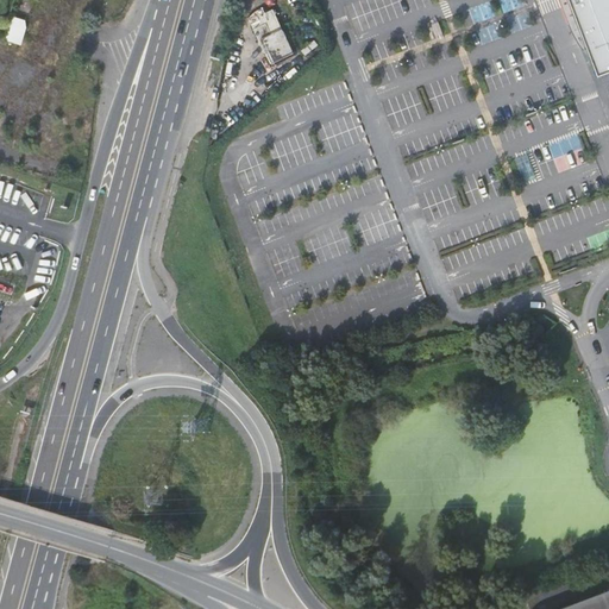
[(592,0),(571,0),(578,20),(597,13),(592,0)]
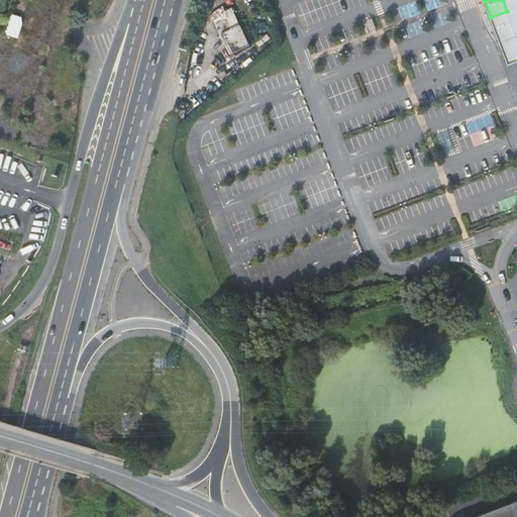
[(516,0),(503,0),(507,11),(491,17),(506,57),(510,67),(516,63),(516,0)]
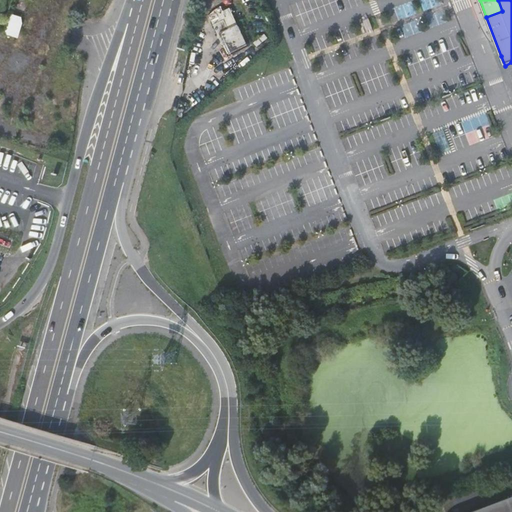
[(212,19),(215,25),(225,20),(229,29),(238,25),(231,10),(212,19)]
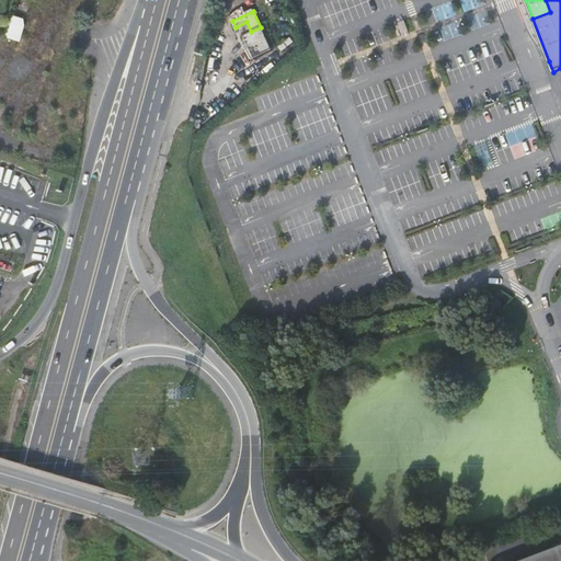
[(7,36),(20,41),(25,23),(23,23),(24,19),(13,15),(7,36)]
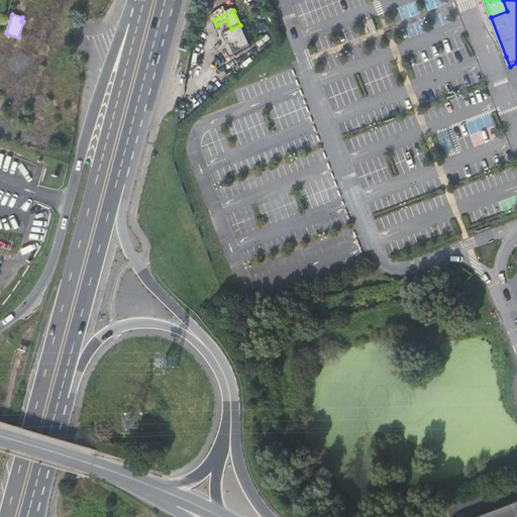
[(406,24),(410,36),(425,31),(421,19),(406,24)]
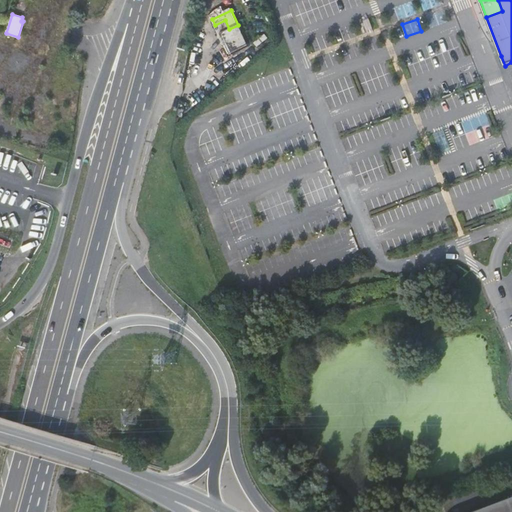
[(225,20),(215,25),(224,44),(226,43),(231,53),(248,45),(238,25),(229,29),(225,20)]
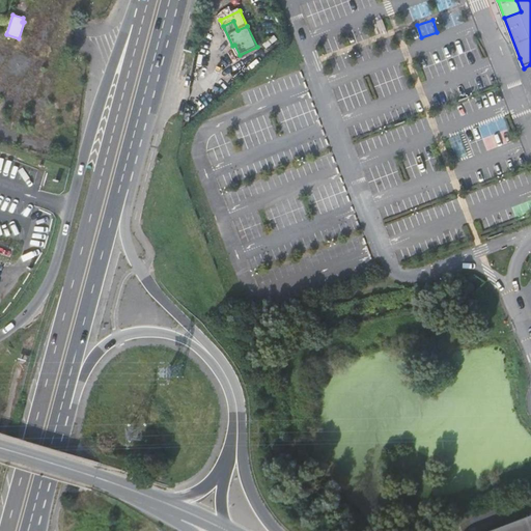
[(0,115),(0,126),(7,129),(14,107),(3,104),(0,115)]
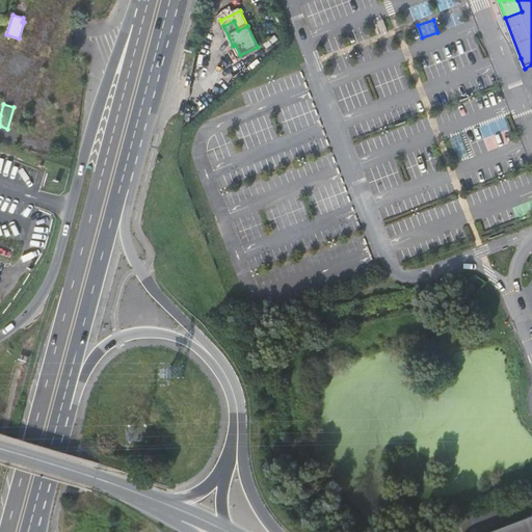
[(295,120),(300,128),(309,123),(303,114),(295,120)]
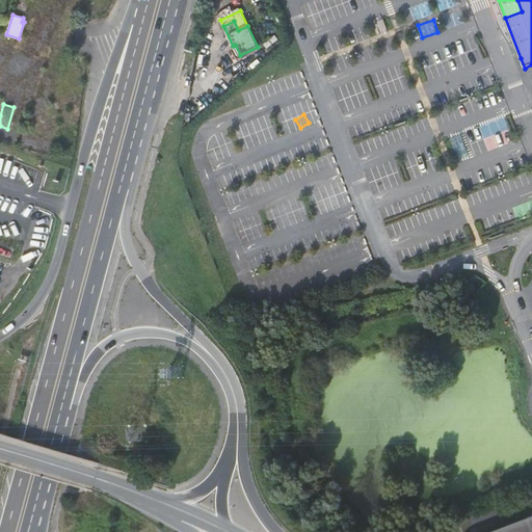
[(531,531),(531,517),(494,531),(531,531)]
